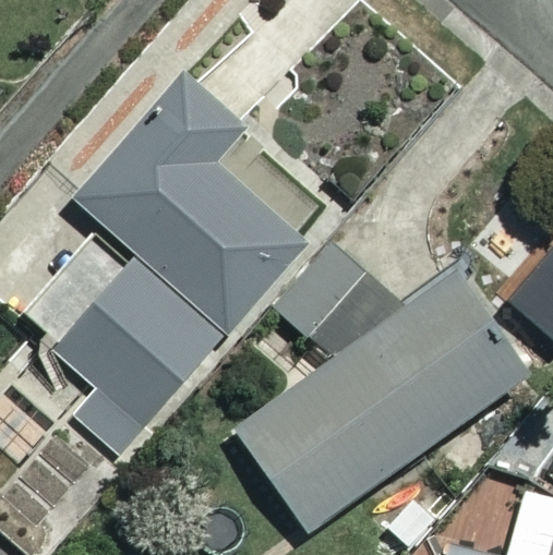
[(245,130),(185,79),(77,204),(140,256),(56,354),(100,393),(77,420),(120,457),(304,243),(215,166),(245,130)]
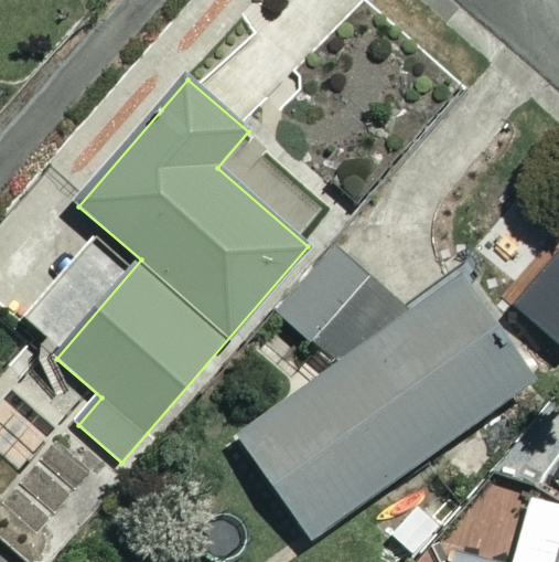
[(336,367),(237,438),(311,540),(534,379),(460,276),(411,310),(336,244),(276,313),(336,367)]
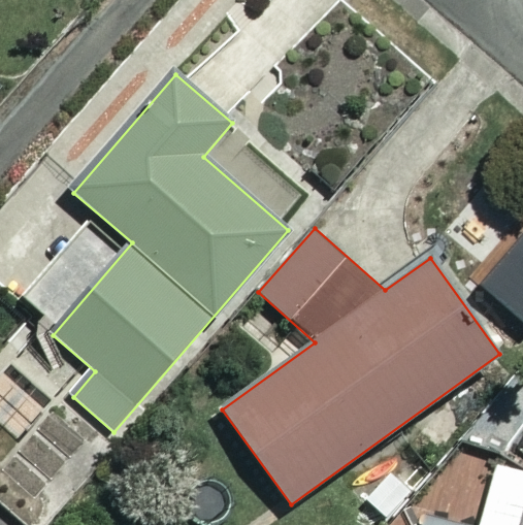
[(522,464),(498,458),(481,524),(454,524),(425,517),(423,524),(522,524),(522,464)]
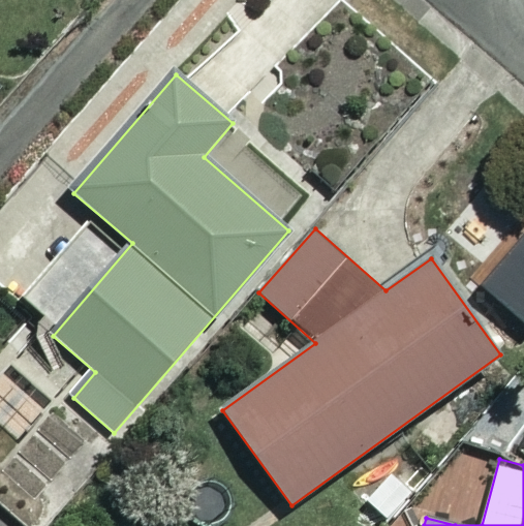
[(428,483),(402,460),(364,503),(389,525),(391,525),(428,483)]
